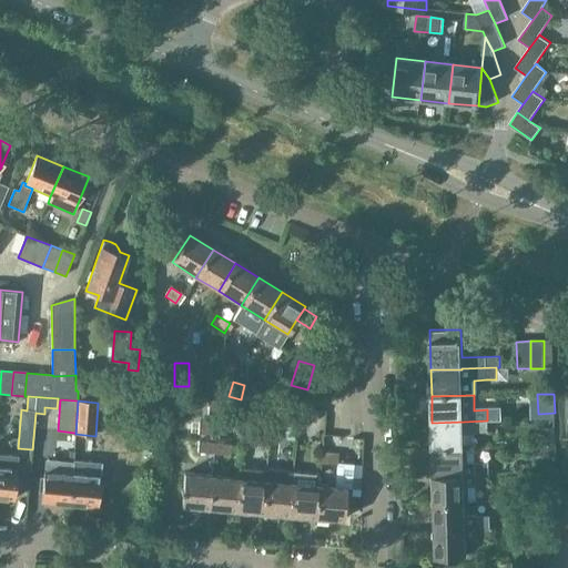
[(216,406),(214,415),(244,419),(245,409),(216,406)]
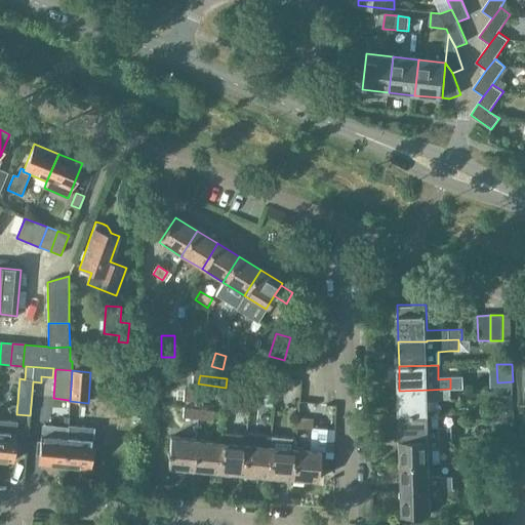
[(277,376),(276,389),(292,390),(293,377),(277,376)]
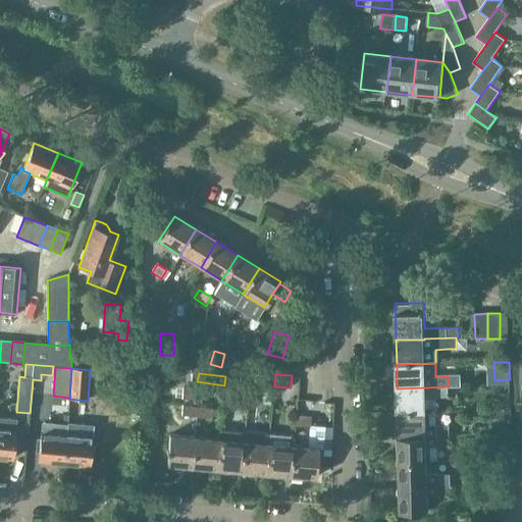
[(256,387),(255,404),(263,405),(263,404),(271,405),(273,383),(265,382),(264,388),(256,387)]
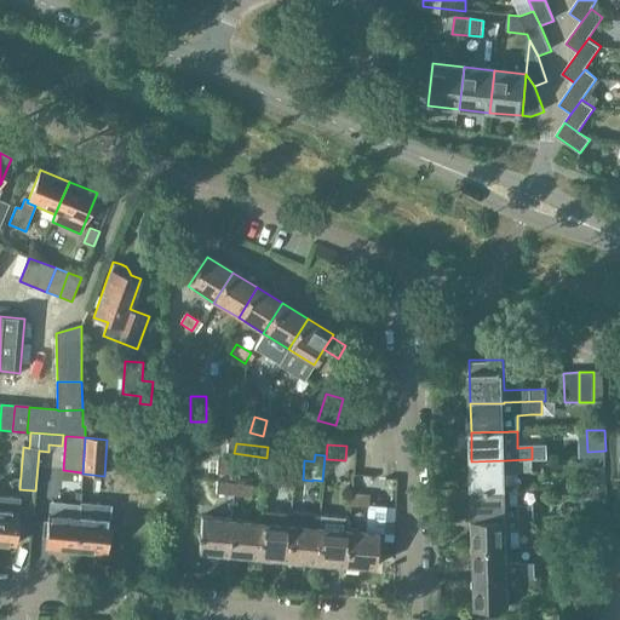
[(263,488),(276,489),(279,489),(279,488),(281,460),(265,459),(263,488)]
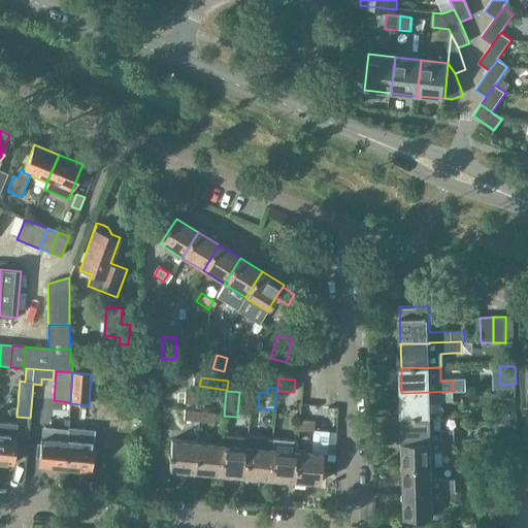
[(431,392),(431,393),(440,393),(440,403),(454,402),(453,391),(431,392)]
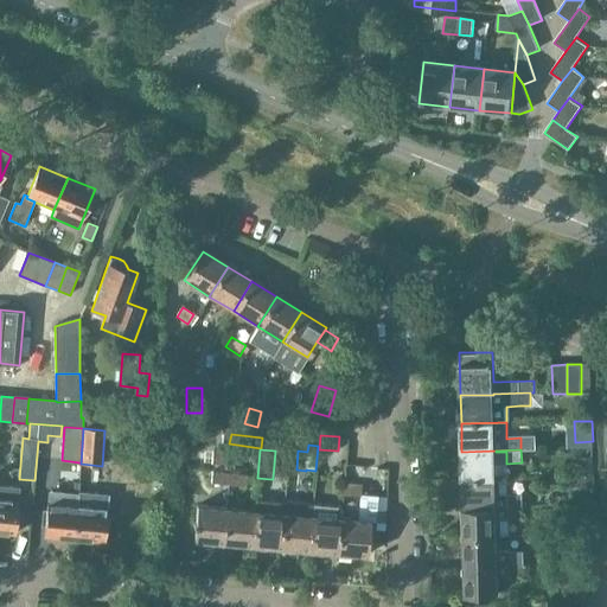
[(228,452),(217,451),(217,464),(228,465),(228,452)]
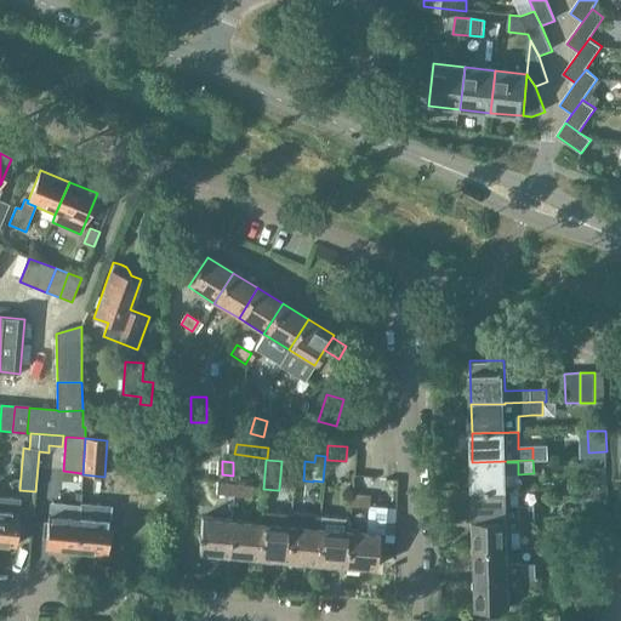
[(472,462),(473,491),(507,490),(507,462),(507,461),(472,462)]
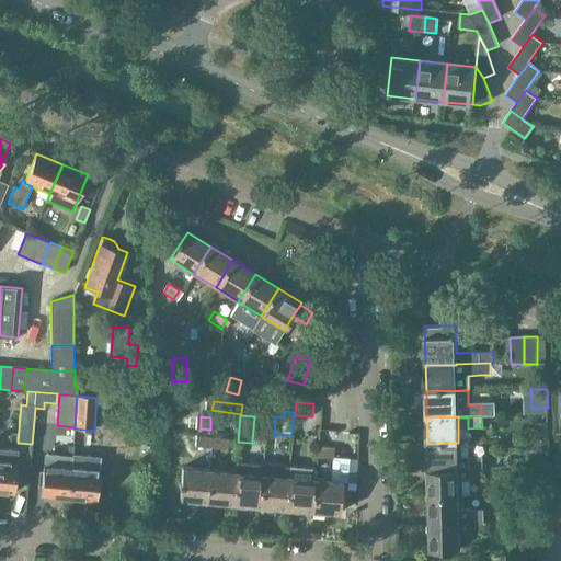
[(536,438),(549,437),(548,423),(536,423),(536,438)]
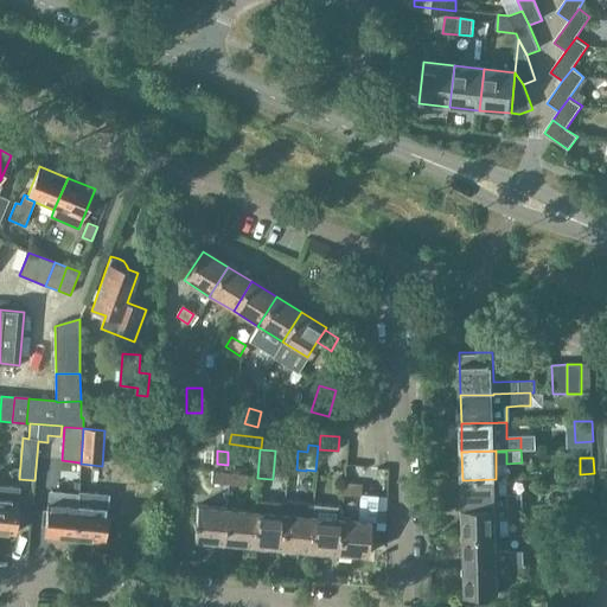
[(153,465),(139,462),(138,480),(152,481),(153,465)]
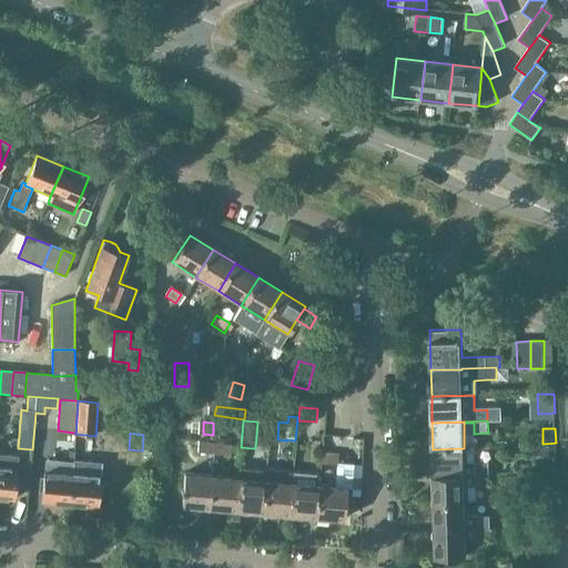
[(198,453),(213,454),(214,444),(200,442),(198,453)]
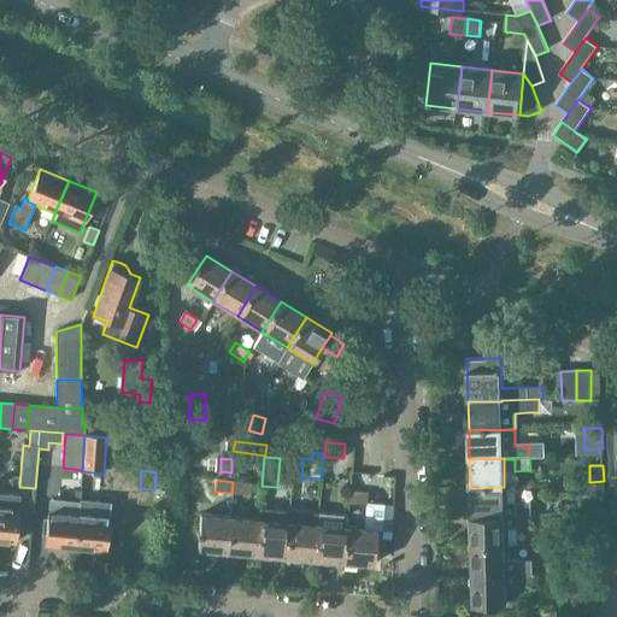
[(233,482),(231,493),(250,494),(252,483),(233,482)]
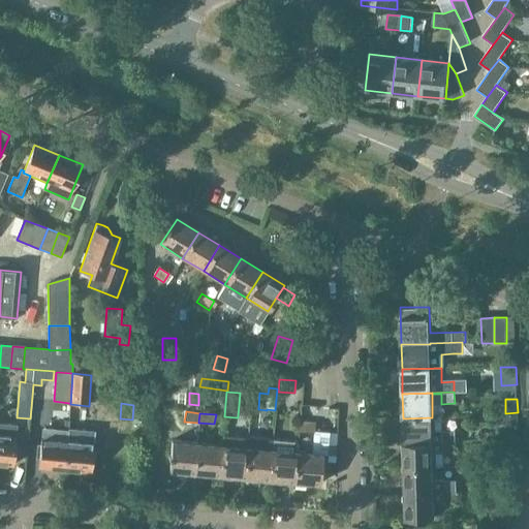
[(504,427),(517,426),(517,414),(503,415),(504,427)]
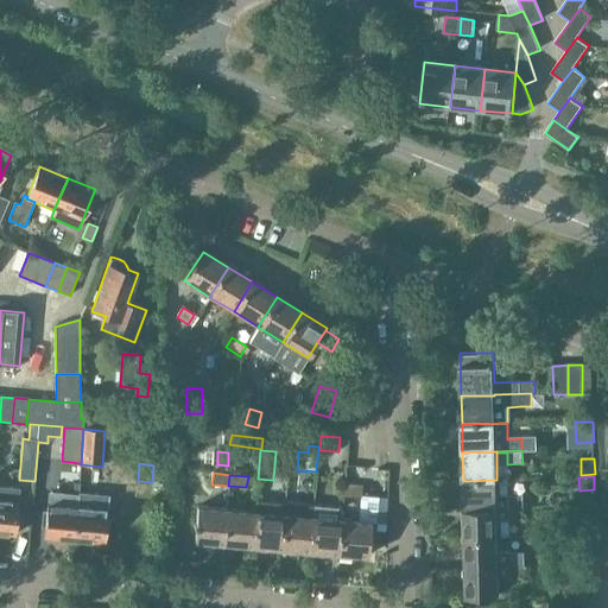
[(463,481),(464,510),(498,508),(508,508),(524,507),(524,495),(508,496),(507,480),(496,480),(463,481)]
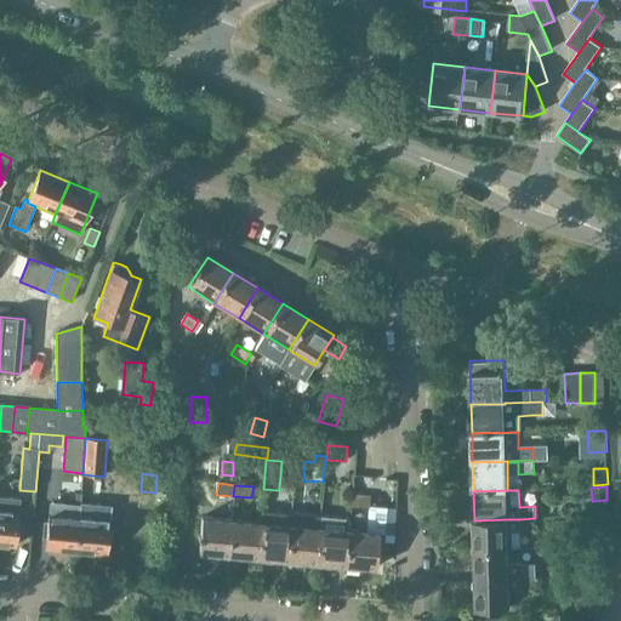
[(369,508),(369,506),(370,496),(349,495),(348,507),(369,508)]
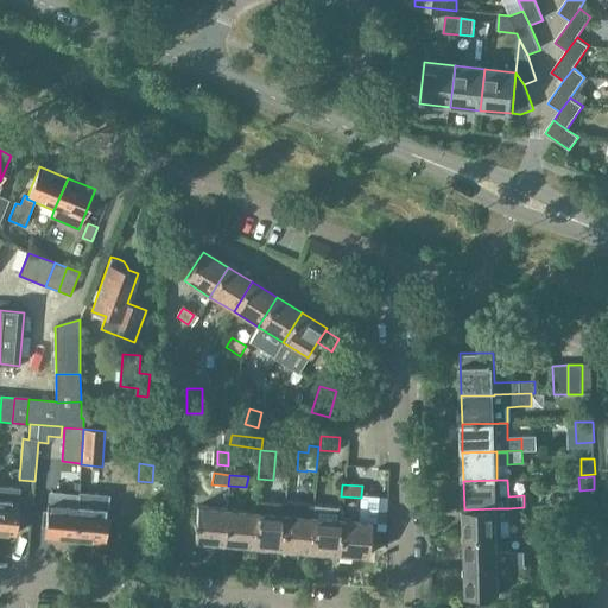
[(0,486),(0,533),(16,534),(20,488),(0,486)]
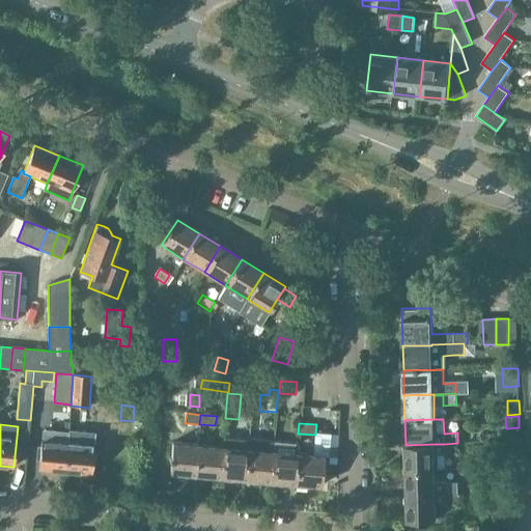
[(39,470),(65,472),(70,430),(43,428),(39,470)]
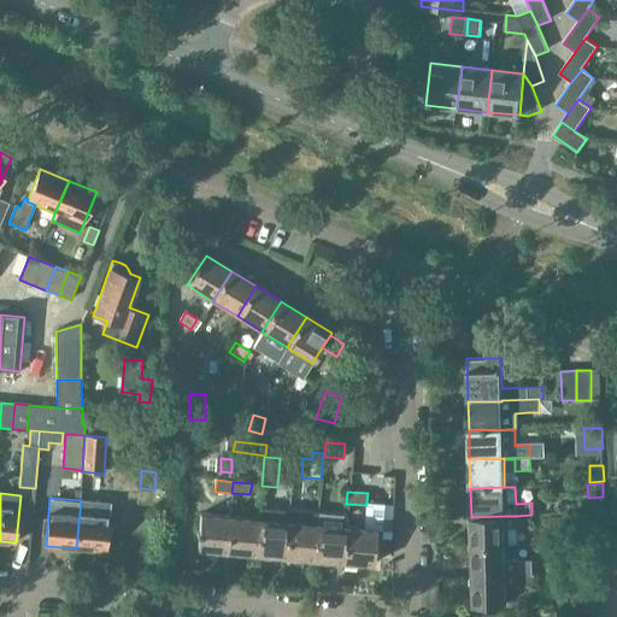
[(81,500),(76,548),(106,551),(111,503),(81,500)]
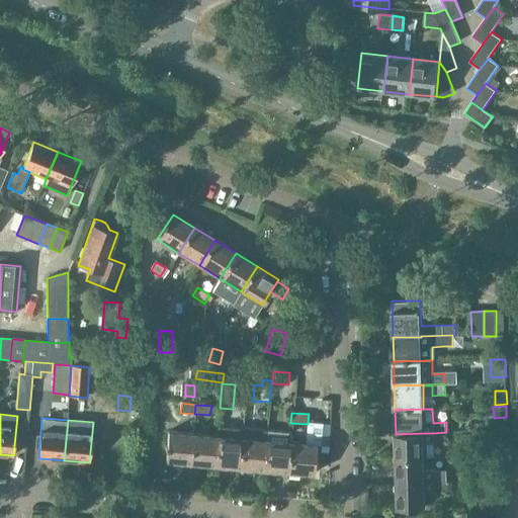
[(308,422),(308,424),(306,440),(308,441),(308,444),(291,442),(288,471),(314,475),(317,444),(322,445),(321,452),(329,452),(330,441),(328,440),(329,424),(308,422)]
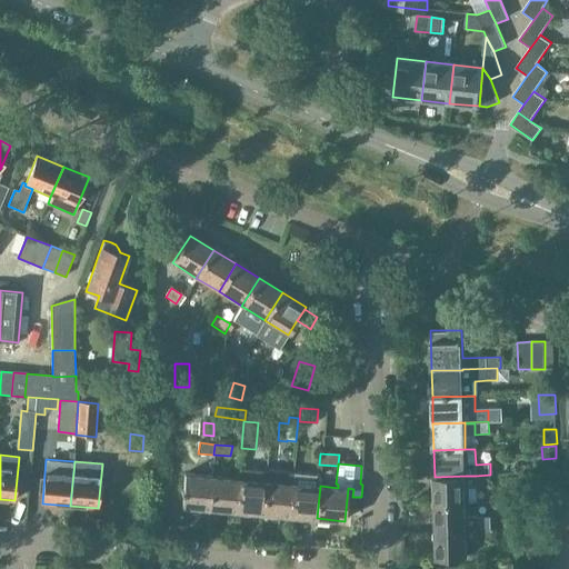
[(237,511),(263,513),(265,498),(266,481),(267,471),(240,469),(239,479),(237,511)]
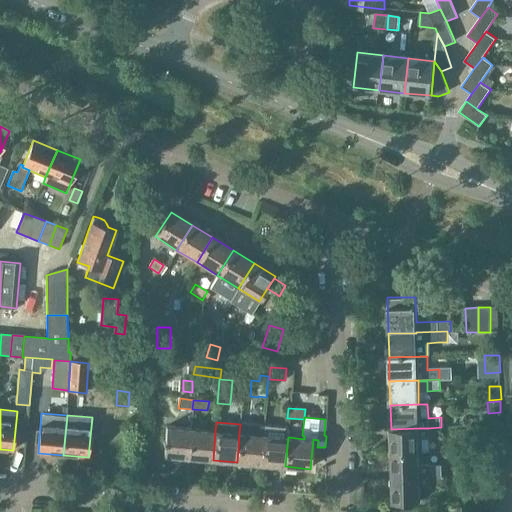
[(237,462),(261,464),(264,435),(264,426),(240,424),(239,433),(238,448),(237,462)]
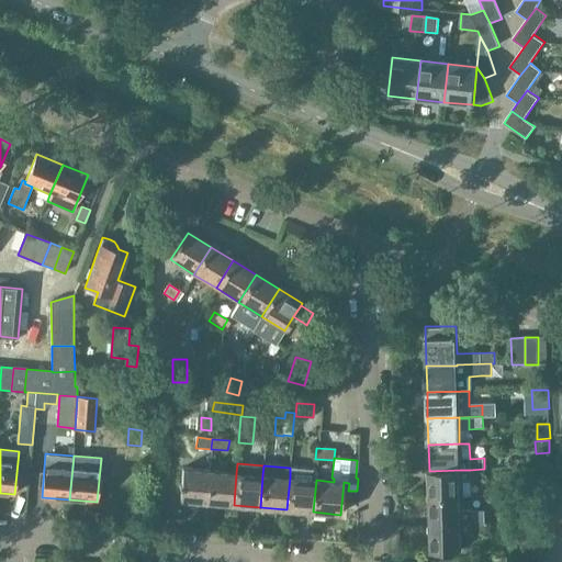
[(180,501),(208,503),(210,471),(182,469),(180,501)]
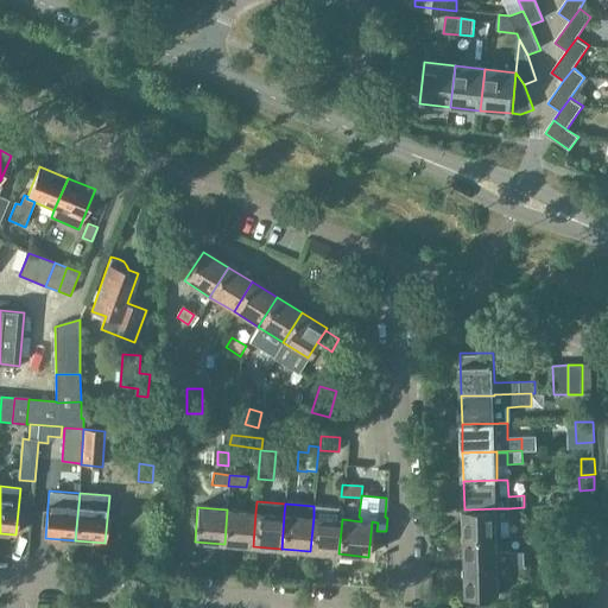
[(464,538),(498,537),(511,537),(511,520),(524,520),(524,507),(508,508),(498,508),(464,510),(464,538)]
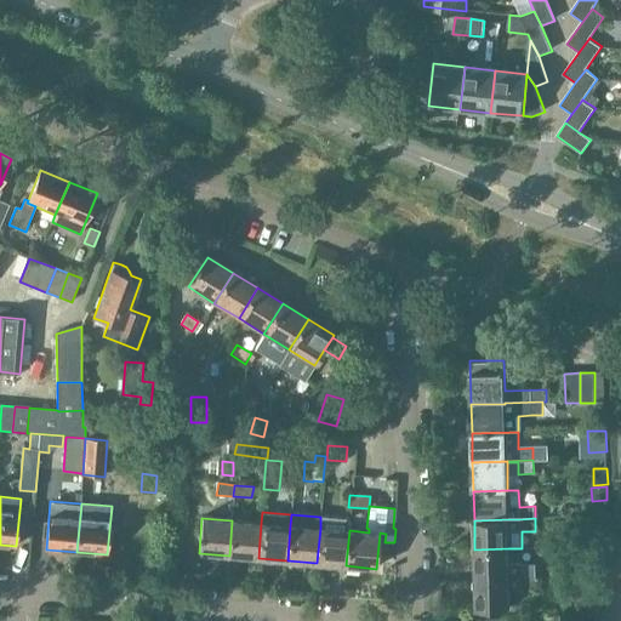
[(229,556),(258,558),(261,523),(232,520),(229,556)]
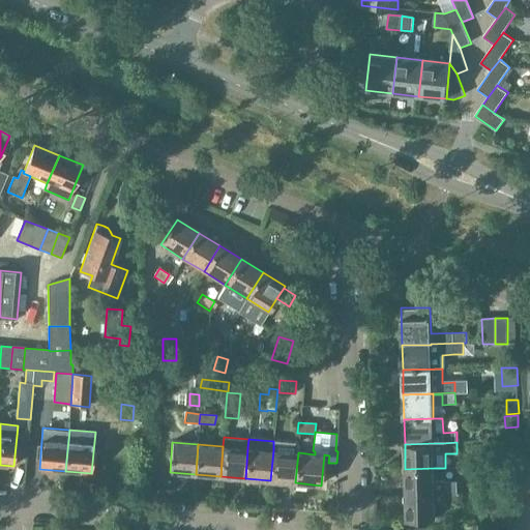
[(270,480),(295,482),(298,452),(273,450),(270,480)]
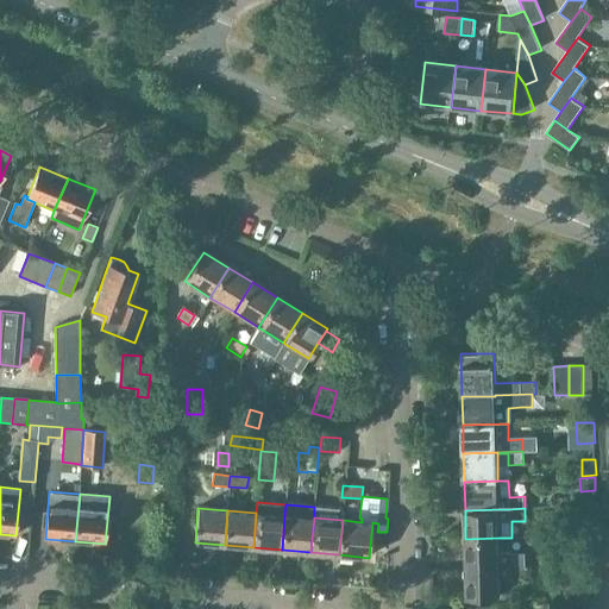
[(465,539),(466,567),(500,566),(510,566),(526,566),(526,553),(510,554),(500,554),(498,538),(465,539)]
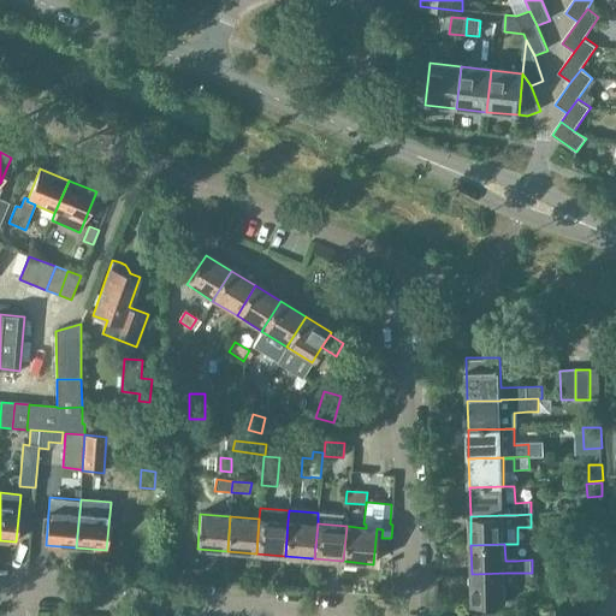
[(505,573),(472,574),(472,604),(507,603),(505,586),(533,585),(532,573),(516,573),(505,573)]
